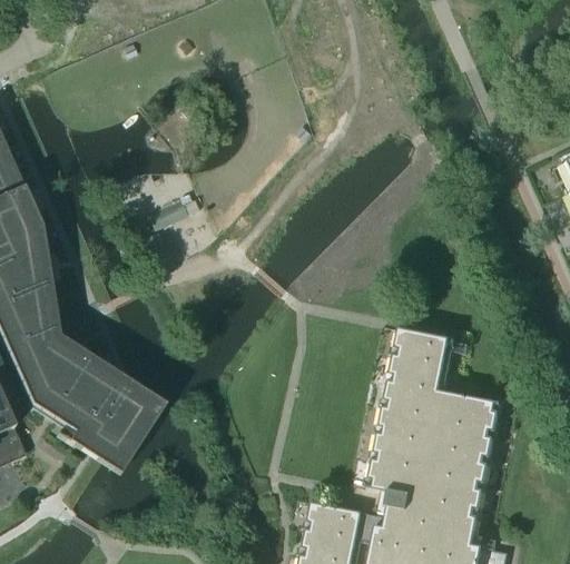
[(0,340),(29,404),(40,412),(60,425),(55,434),(65,441),(72,446),(108,470),(117,455),(126,461),(154,417),(145,413),(154,398),(117,375),(116,374),(110,383),(99,375),(104,367),(105,367),(89,357),(88,357),(84,365),(71,358),(77,350),(77,349),(61,339),(61,340),(56,348),(46,340),(50,333),(55,332),(56,332),(50,295),(49,295),(47,295),(41,297),(37,286),(46,283),(47,282),(48,282),(45,263),(43,263),(41,263),(37,265),(31,254),(40,249),(41,249),(42,249),(42,247),(41,247),(40,247),(37,249),(31,237),(37,234),(39,234),(40,234),(39,226),(27,200),(26,200),(18,204),(12,193),(21,188),(6,151),(5,151),(0,152),(0,340)]
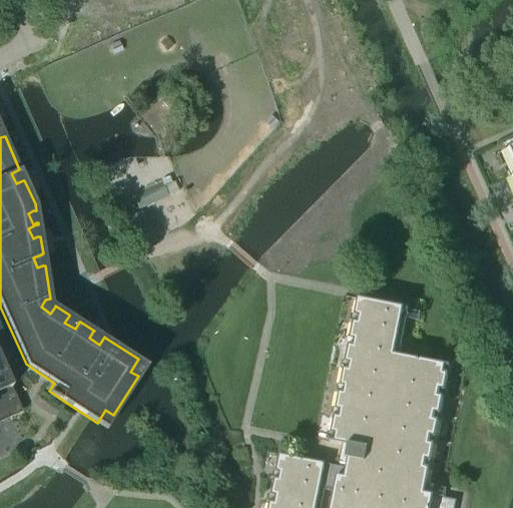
[(512,141),(502,146),(502,148),(507,146),(512,159),(512,165),(510,167),(512,172),(512,141)]
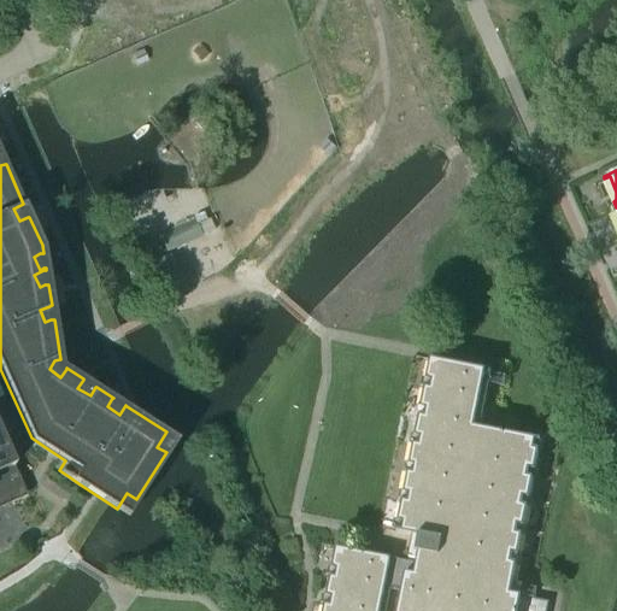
[(194,213),(159,230),(168,248),(215,227),(210,216),(198,222),(194,213)]
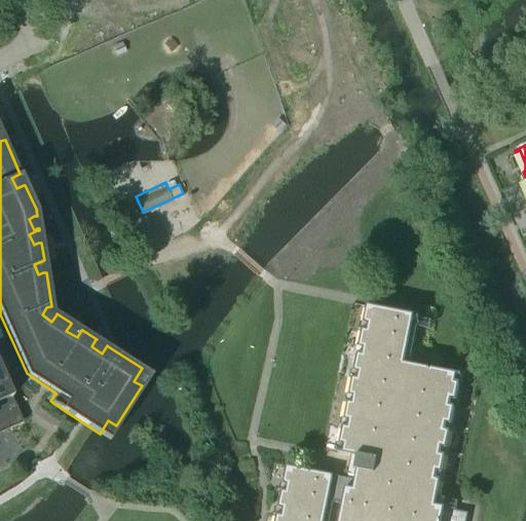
[(135,256),(159,244),(145,215),(120,227),(135,256)]
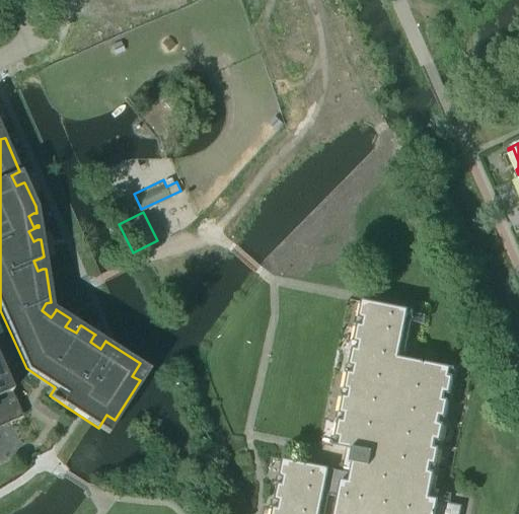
[(458,513),(461,502),(429,496),(432,475),(454,367),(403,357),(413,308),(362,299),(334,443),(347,446),(340,483),(332,513),(458,513)]
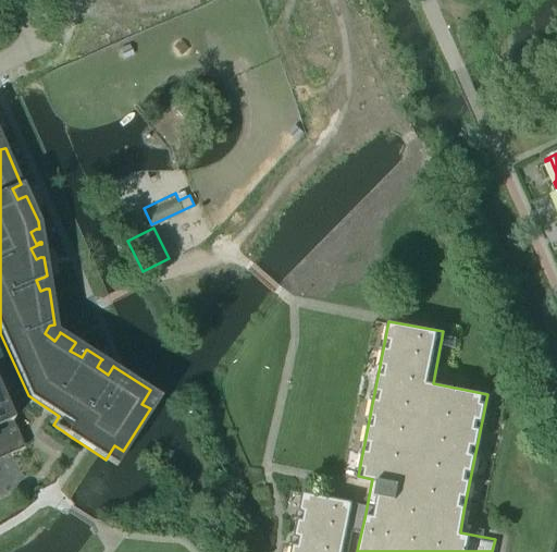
[(0,451),(9,448),(10,450),(14,448),(14,446),(13,445),(20,442),(14,430),(16,430),(0,392),(0,451)]
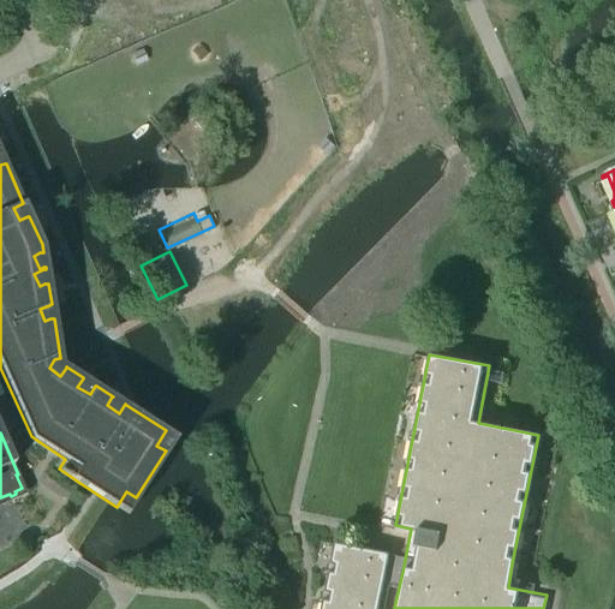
[(327,572),(320,608),(377,608),(384,572),(389,551),(334,541),(327,572)]
